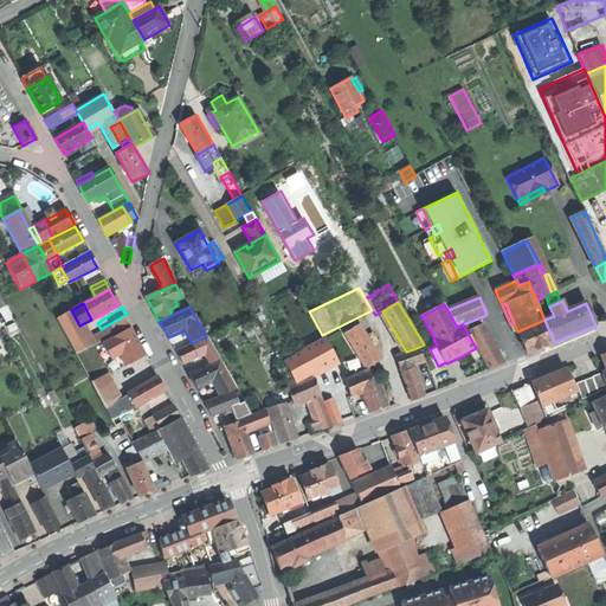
[(91,347),(79,326),(71,310),(56,318),(76,355),(91,347)]
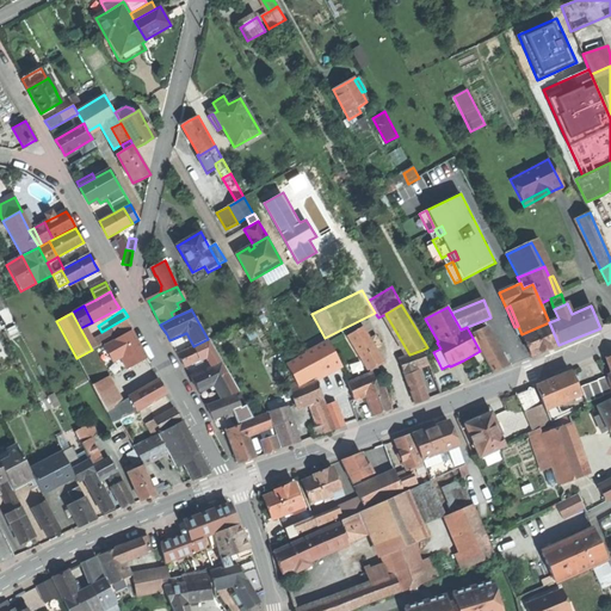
[(96,339),(99,346),(117,337),(130,328),(125,319),(112,326),(113,329),(96,339)]
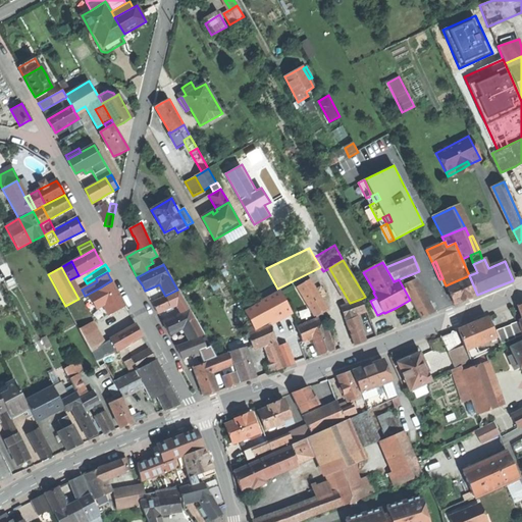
[(414,273),(399,279),(410,300),(415,310),(428,304),(414,273)]
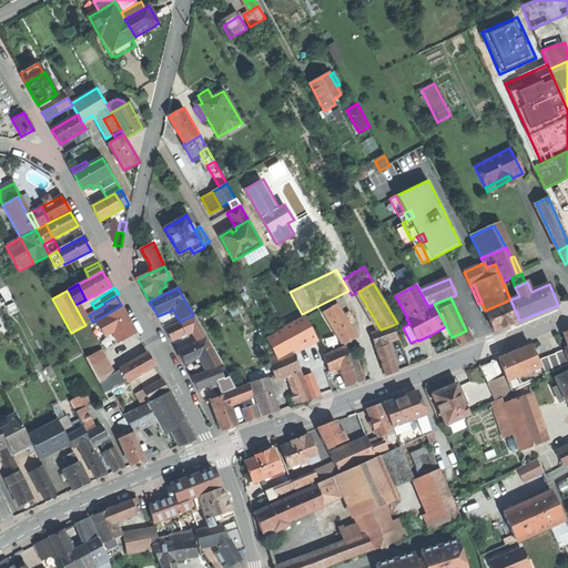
[(494,332),(519,321),(510,300),(485,311),(494,332)]
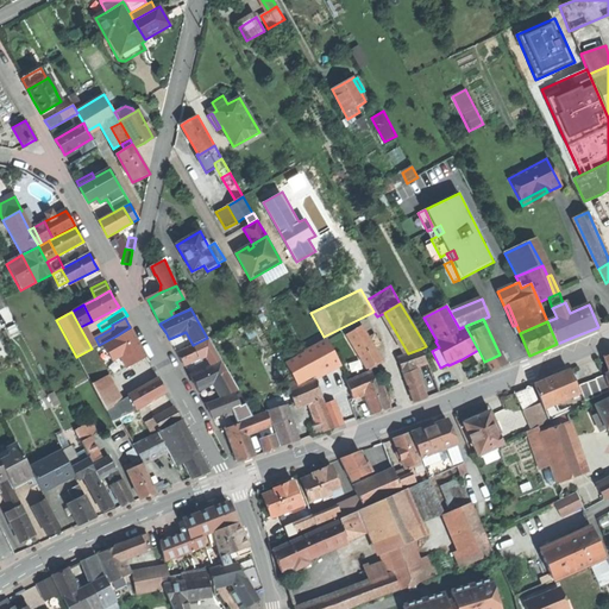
[(149,363),(130,327),(117,336),(135,370),(149,363)]
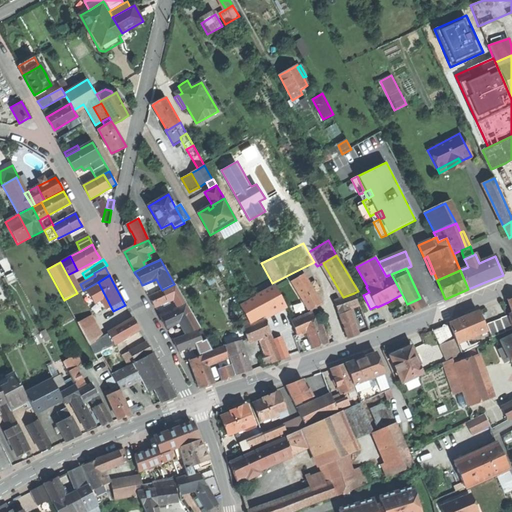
[(291,282),(308,311),(320,304),(313,293),(303,275),(291,282)]
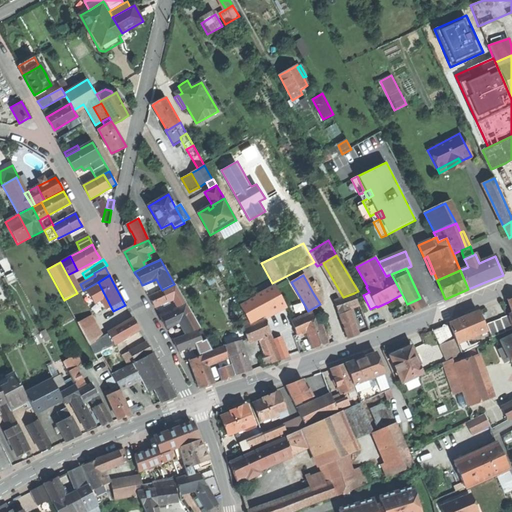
[(152,303),(154,308),(173,300),(177,307),(185,304),(174,284),(162,290),(148,296),(152,303)]
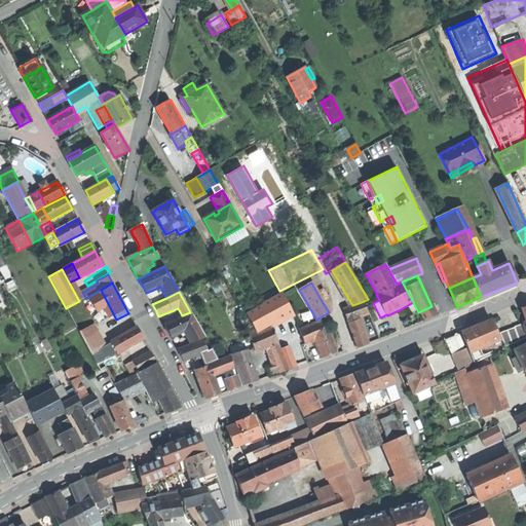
[(246,313),(257,334),(293,313),(282,293),(246,313)]
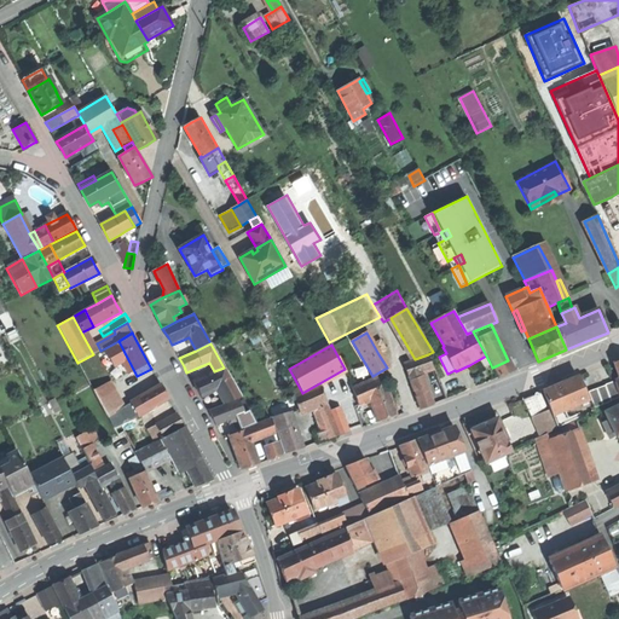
[(94,353),(93,354),(77,363),(106,417),(114,414),(114,412),(123,408),(94,353)]
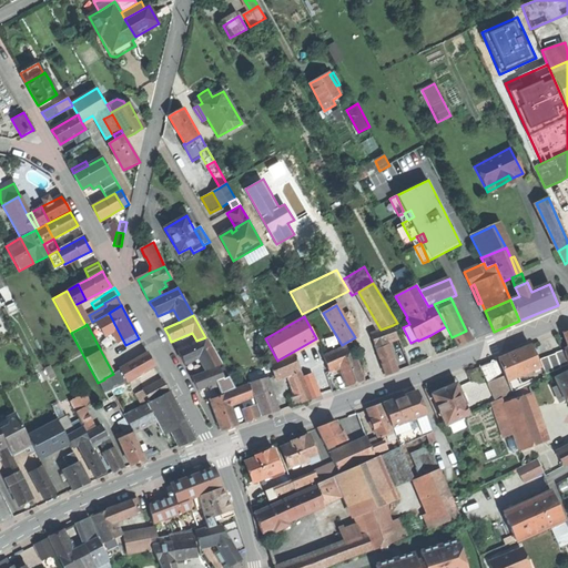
[(371,334),(375,347),(387,343),(397,338),(393,325),(381,330),(371,334)]
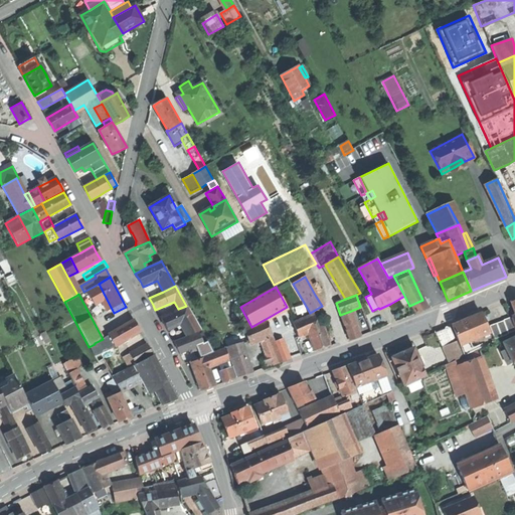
[(427,310),(422,300),(409,306),(414,315),(421,312),(427,310)]
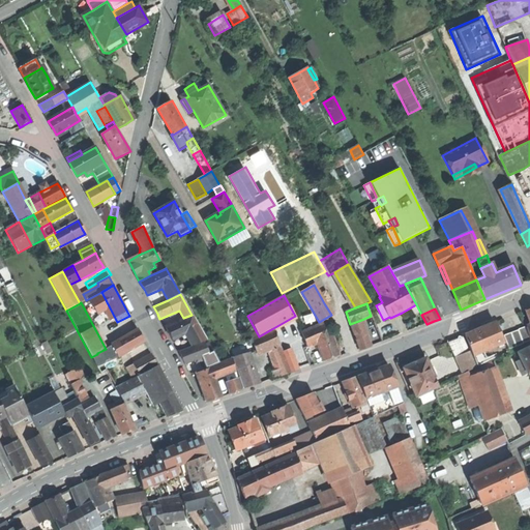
[(193,315),(183,320),(189,331),(199,327),(193,315)]
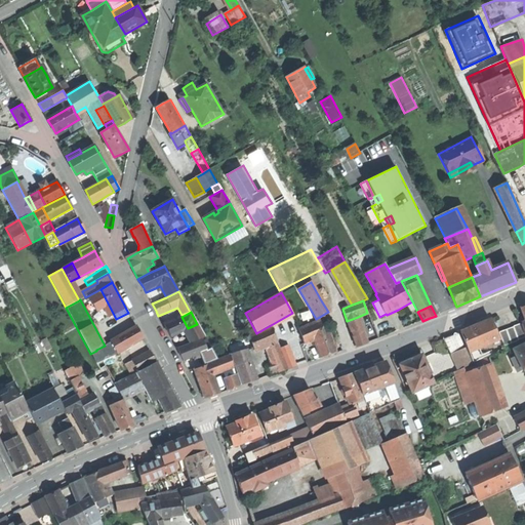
[(170,336),(185,330),(188,328),(182,317),(165,325),(168,331),(170,336)]
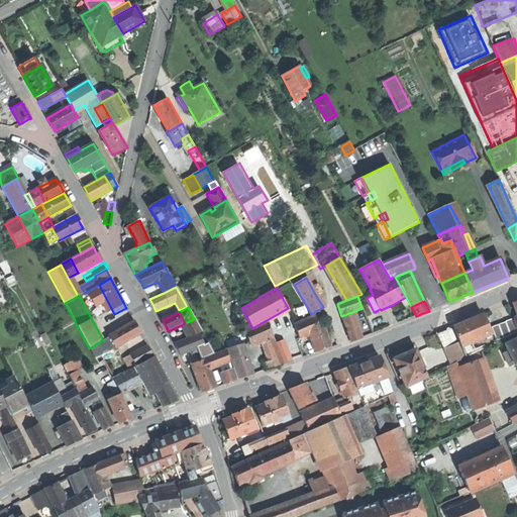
[(353,314),(342,318),(351,342),(356,340),(363,338),(353,314)]
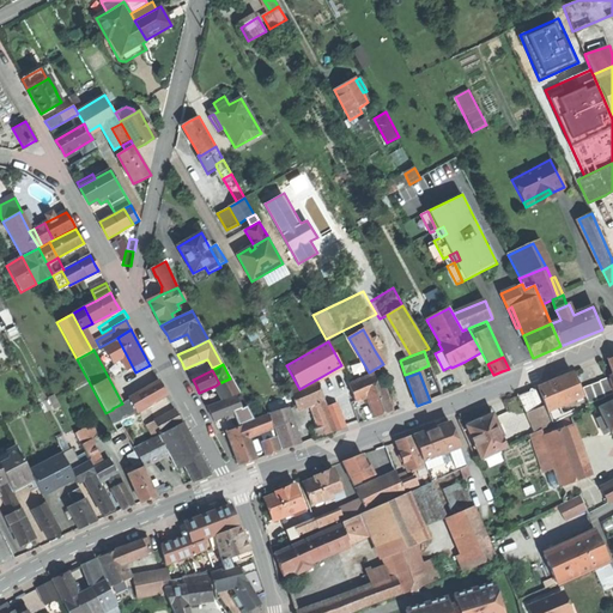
[(562,412),(559,404),(576,396),(582,394),(572,372),(553,381),(538,387),(552,422),(568,416),(565,411),(562,412)]
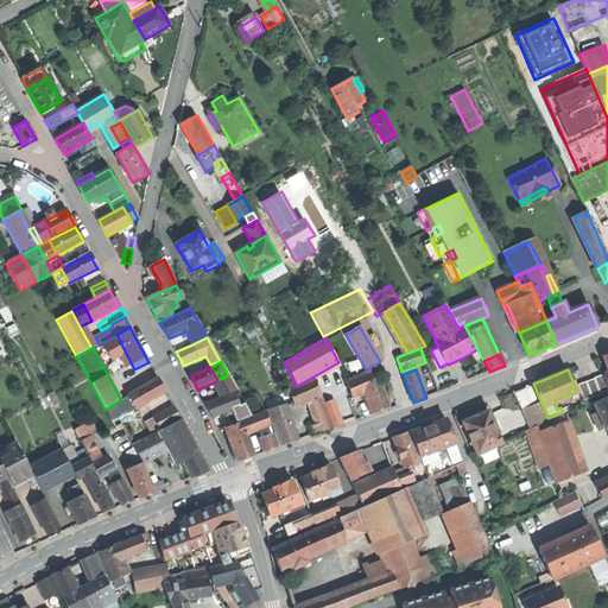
[(358,378),(362,392),(375,387),(371,372),(358,378)]
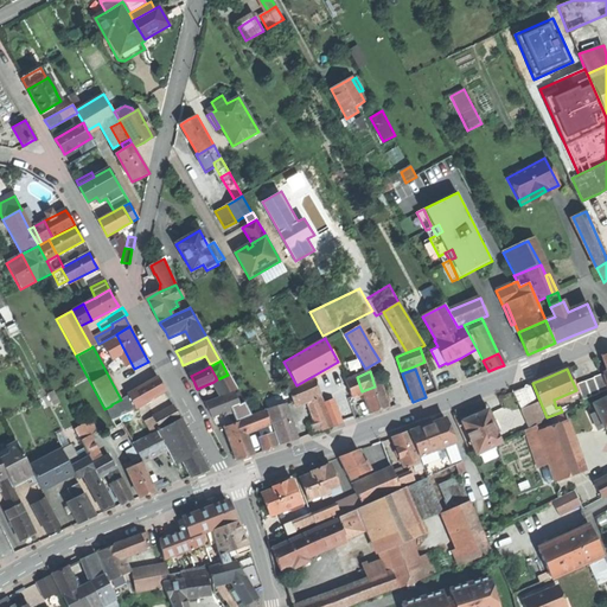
[(423,376),(430,393),(439,389),(430,372),(423,376)]
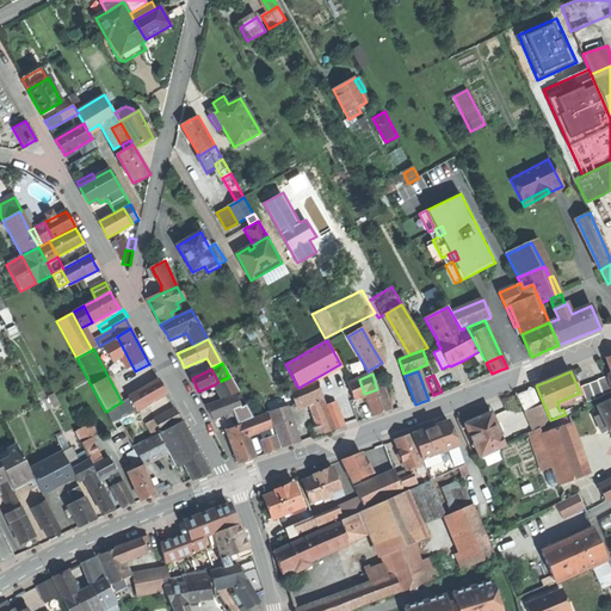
[(602,394),(610,392),(606,376),(597,378),(598,380),(602,394)]
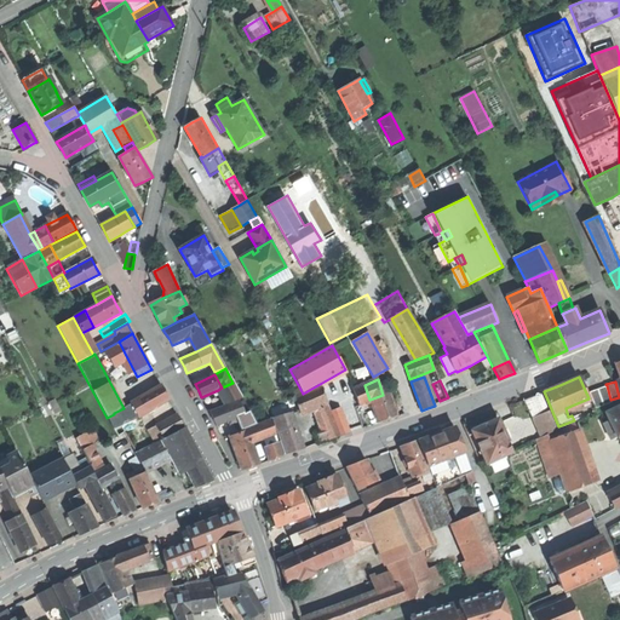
[(227,405),(241,399),(233,383),(222,388),(218,390),(227,405)]
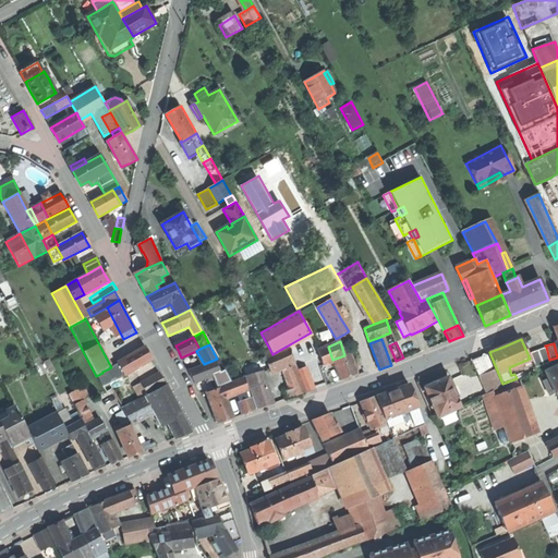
[(124,359),(132,372),(153,360),(148,353),(145,347),(124,359)]
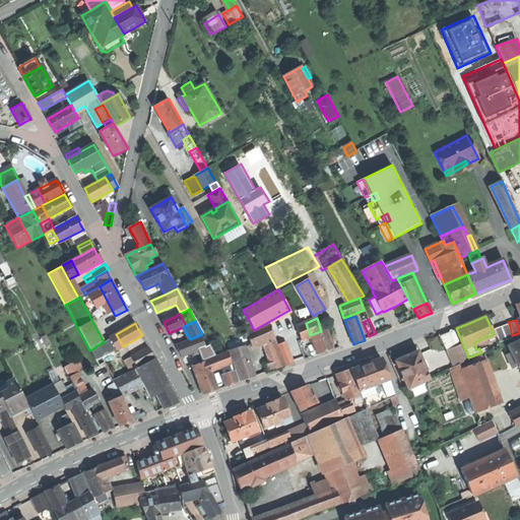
[(301,341),(311,337),(310,335),(306,323),(296,327),(301,341)]
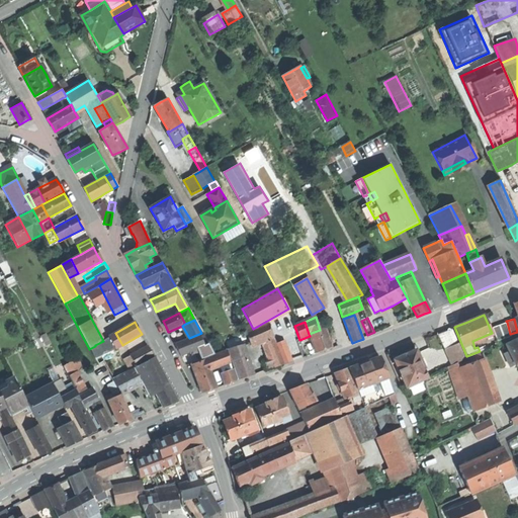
[(511,335),(510,334),(507,322),(499,324),(503,338),(511,335)]
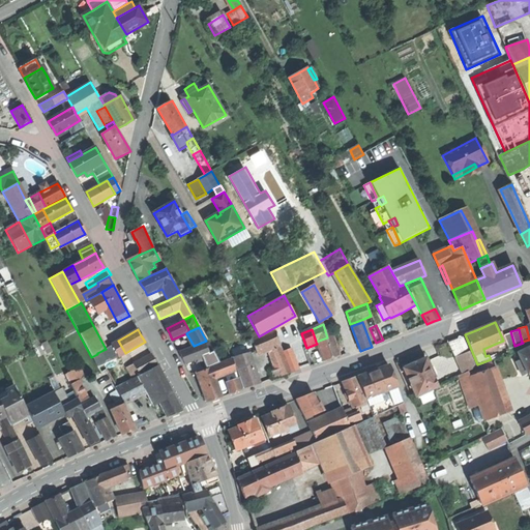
[(251,356),(272,349),(281,346),(275,331),(248,342),(245,343),(249,353),(251,356)]
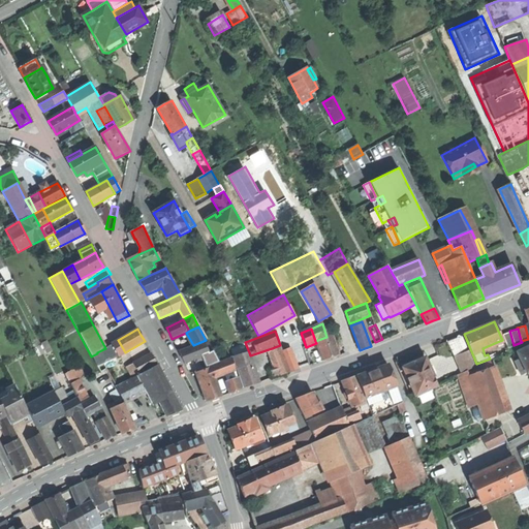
[(506,347),(514,345),(509,331),(502,333),(506,347)]
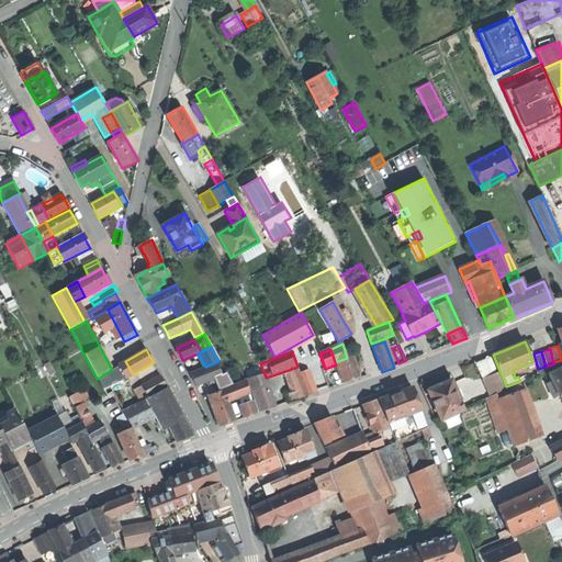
[(336,364),(343,383),(351,380),(360,377),(352,356),(347,358),(335,362),(336,364)]
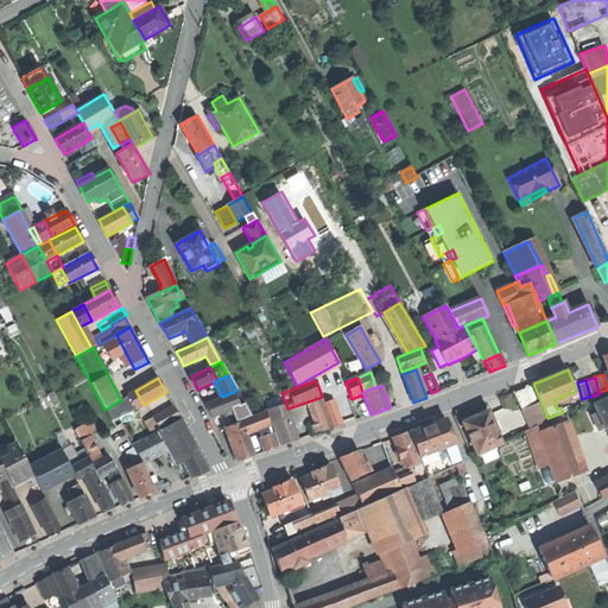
[(550,464),(538,431),(536,425),(546,420),(532,385),(515,391),(530,428),(527,430),(540,468),(550,464)]
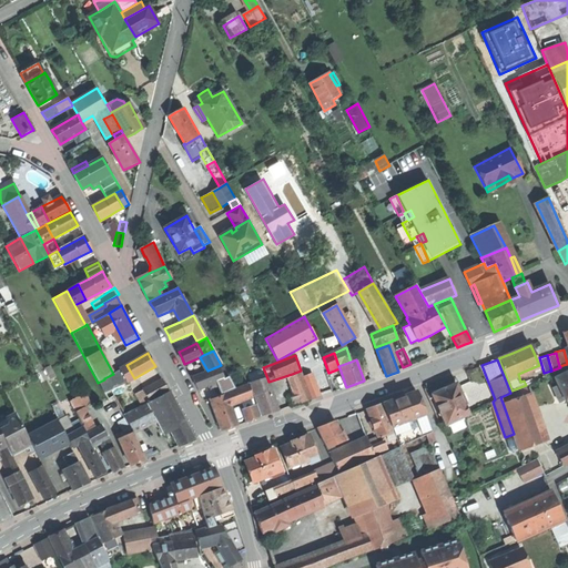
[(128,382),(134,378),(127,365),(120,368),(128,382)]
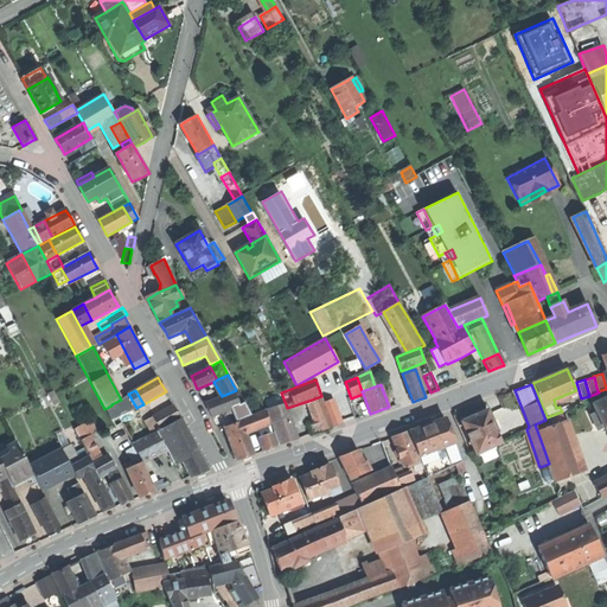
[(209,411),(212,417),(223,413),(225,416),(232,413),(236,421),(240,420),(250,415),(242,403),(238,406),(232,394),(205,404),(209,411)]
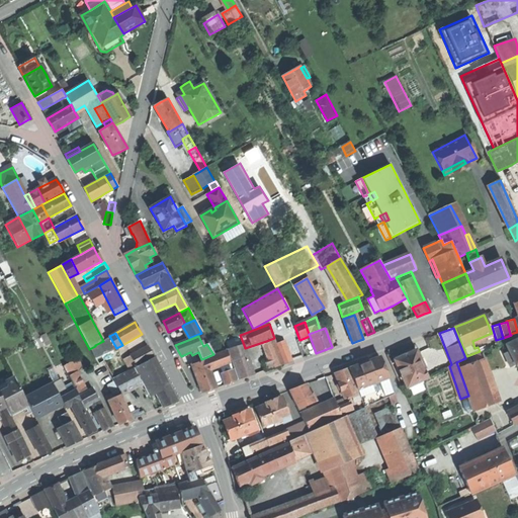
[(281,336),(274,338),(284,365),(290,362),(281,336)]
